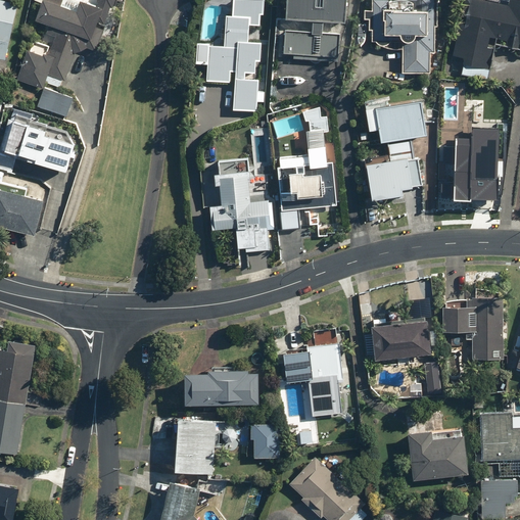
[(75,53),(86,49),(94,52),(110,8),(112,8),(114,0),(97,0),(96,6),(81,1),(77,12),(61,6),(63,0),(33,0),(33,1),(42,4),(36,21),(49,27),(46,35),(55,38),(47,58),(28,51),(17,81),(43,90),(48,77),(64,83),(75,53)]
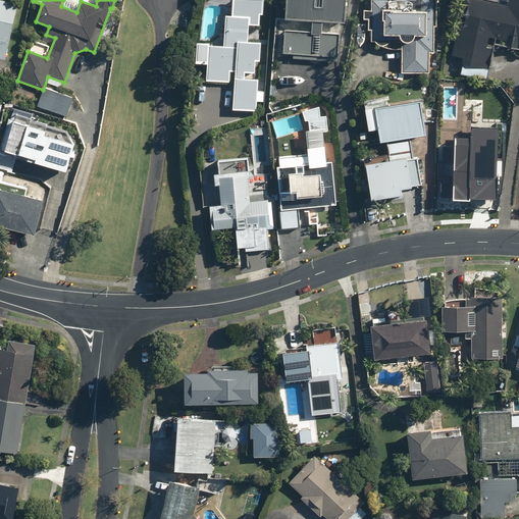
[(208,46),(205,83),(228,85),(229,73),(235,73),(231,111),(255,113),(258,81),(244,80),(245,74),(254,75),(255,63),(259,63),(261,44),(247,43),(249,27),(258,28),(259,15),(262,16),(263,0),(259,0),(232,0),(231,16),(225,16),(223,47),(208,46)]
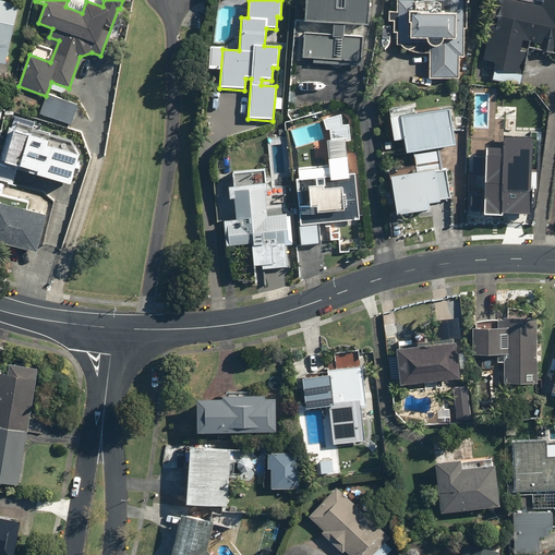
[(305,0),(304,21),(334,23),(333,35),(304,33),(302,59),(313,59),(313,62),(329,63),(330,68),(335,70),(338,70),(341,68),(342,64),(360,67),(362,37),(345,36),(346,24),(369,26),(371,0),(305,0)]
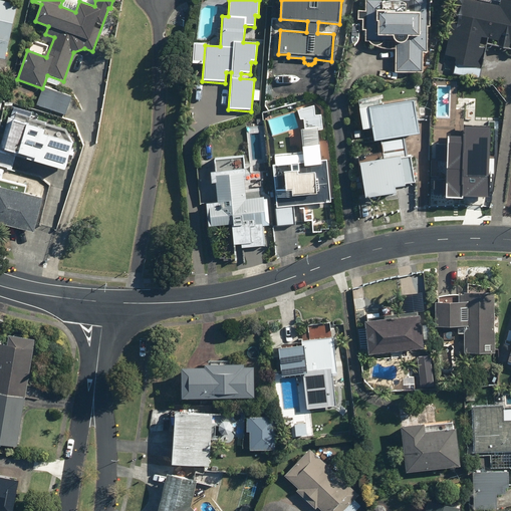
[(364,0),(365,11),(357,11),(357,20),(361,20),(361,31),(364,31),(364,42),(368,42),(373,46),(379,48),(387,50),(395,49),(395,73),(423,73),(423,53),(427,53),(428,27),(430,27),(430,0),(364,0)]
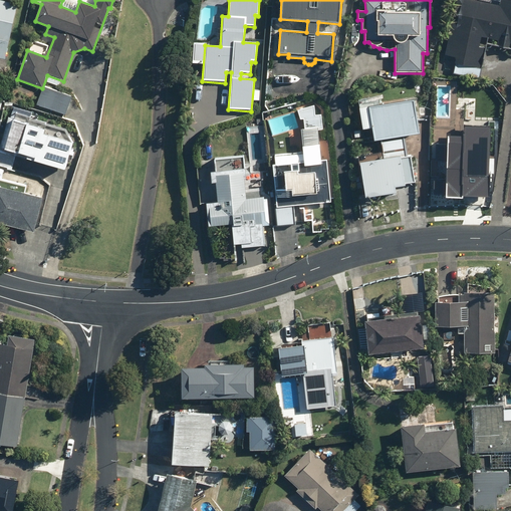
[(469,0),(456,0),(444,56),(456,59),(453,74),(478,80),(486,44),(510,49),(510,0),(500,0),(499,7),(469,0)]
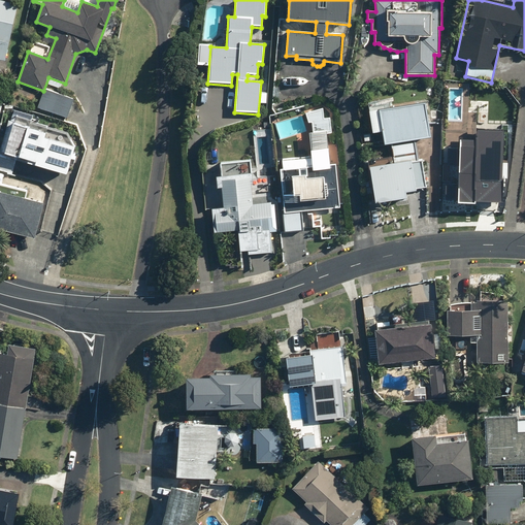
[(18,5),(0,1),(0,61),(5,62),(18,5)]
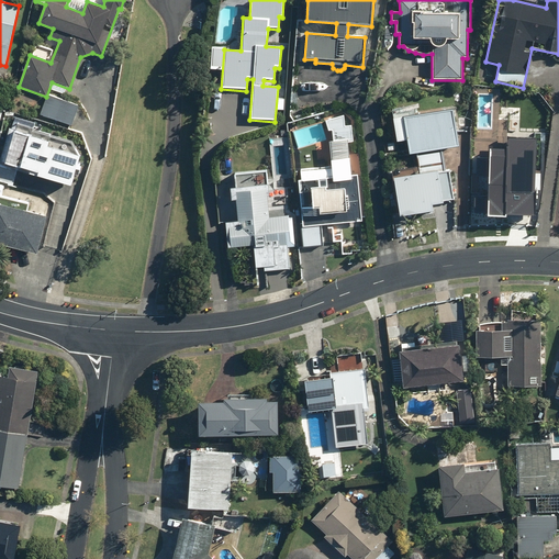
[(47,96),(38,116),(70,129),(78,108),(47,96)]
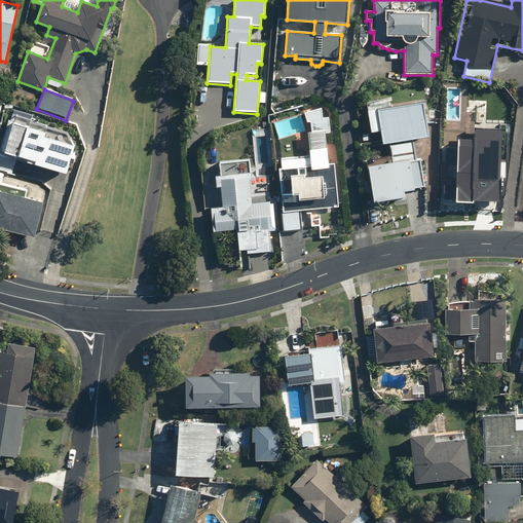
[(425,101),(378,108),(384,144),(389,143),(393,162),(378,164),(380,176),(374,177),(378,201),(408,196),(407,191),(424,188),(420,159),(416,160),(412,139),(432,136),(425,101)]
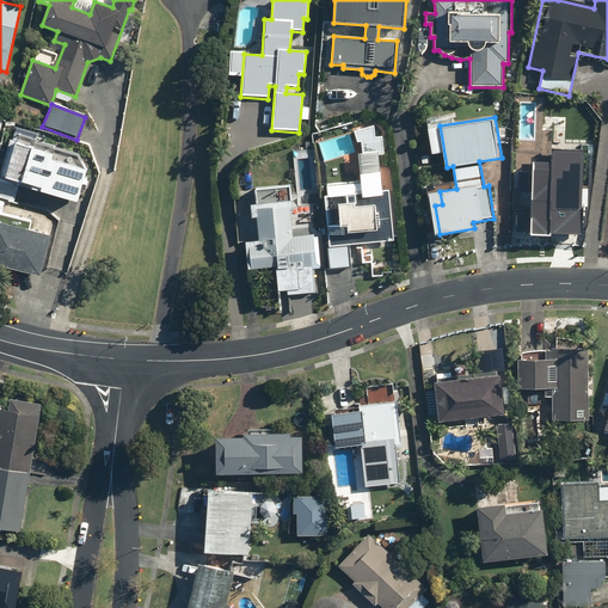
[(380,158),(385,158),(385,129),(378,129),(373,120),(351,131),(358,146),(358,172),(380,171),(380,158)]
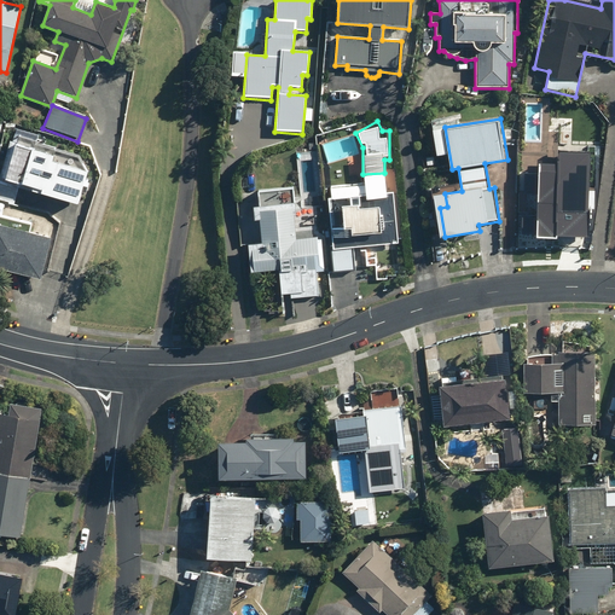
[(57,154),(11,140),(0,178),(0,202),(13,206),(18,187),(81,204),(92,167),(56,157),(57,154)]
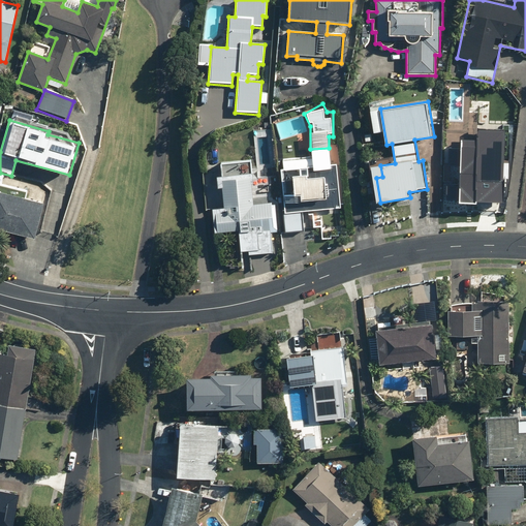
[(444,160),(443,194),(502,196),(504,137),(474,136),(474,161),(444,160)]
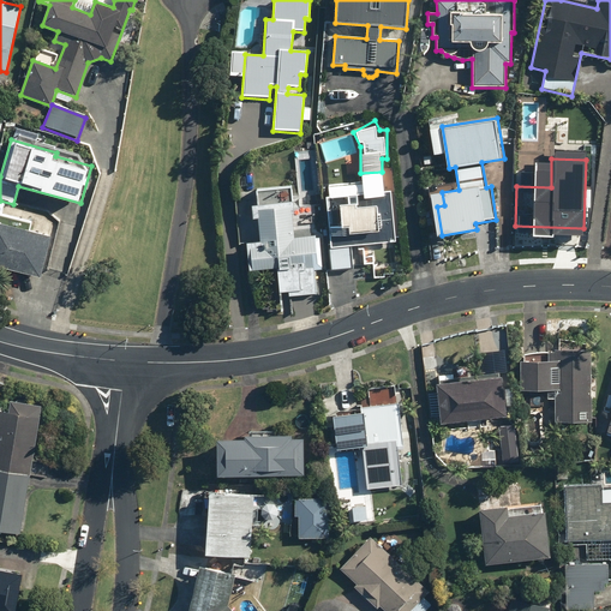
[(327,246),(329,273),(353,270),(351,247),(396,243),(391,191),(325,198),(330,240),(335,240),(335,245),(327,246)]
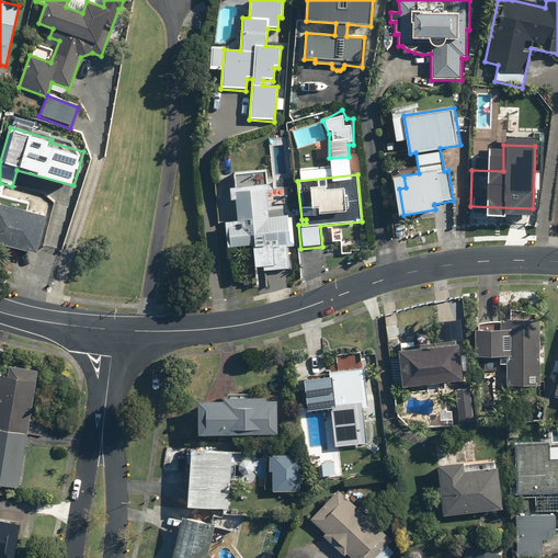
[(266,184),(236,186),(238,220),(226,221),(228,247),(253,246),(254,268),(263,268),(263,272),(288,270),(287,248),(289,248),(287,216),(269,217),(266,184)]
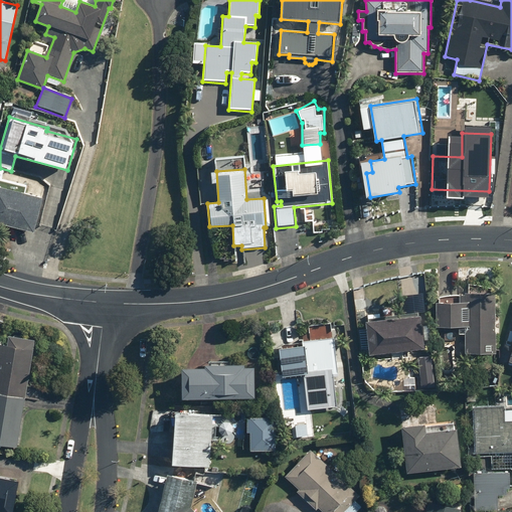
[(44,196),(0,185),(0,223),(35,232),(44,196)]
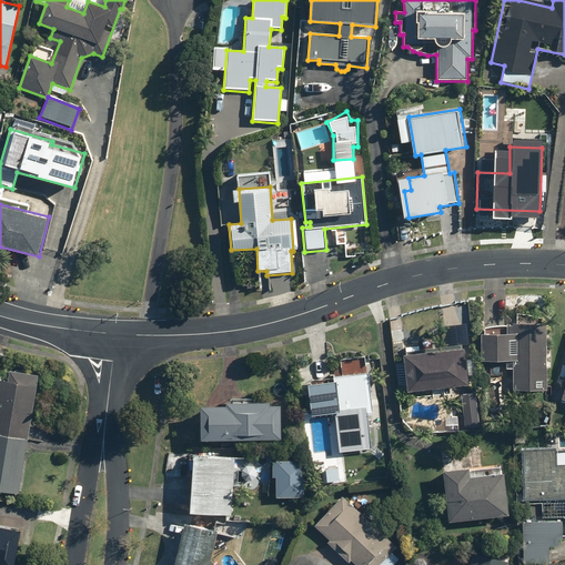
[(513,392),(547,391),(547,324),(507,324),(507,333),(482,334),(482,361),(512,361),(513,392)]
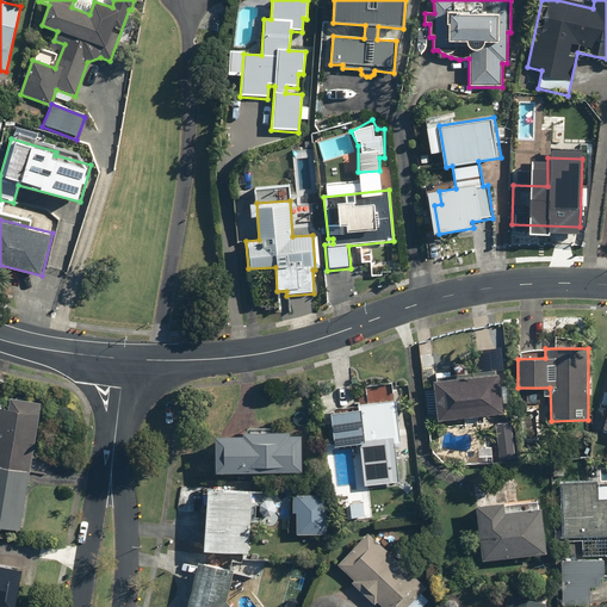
[(434,382),(438,421),(503,414),(500,375),(434,382)]
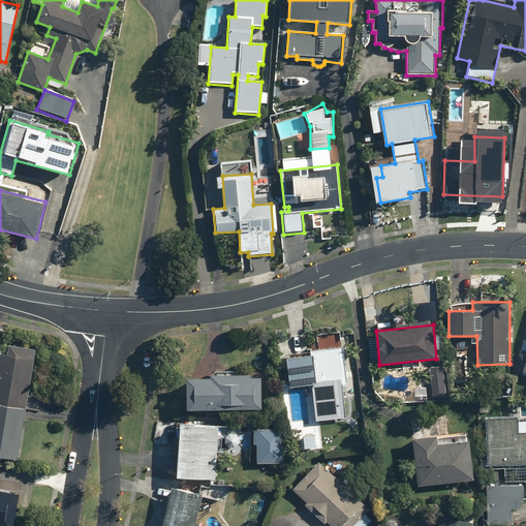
[(0,458),(18,461),(36,349),(9,345),(7,357),(0,354),(0,458)]
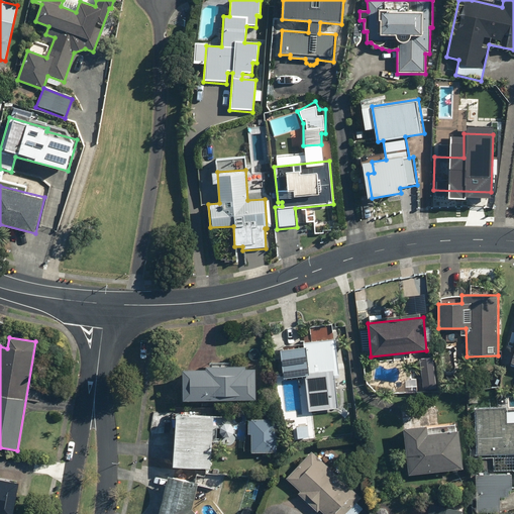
[(304,377),(308,412),(337,409),(334,379),(339,379),(335,340),(281,345),(285,378),(304,377)]
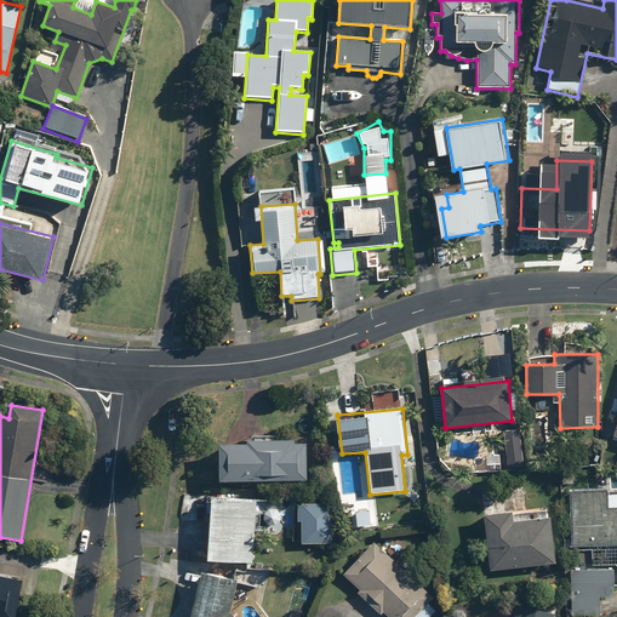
[(220,444),(220,480),(308,480),(308,444),(296,444),(296,439),(247,440),(247,444),(220,444)]
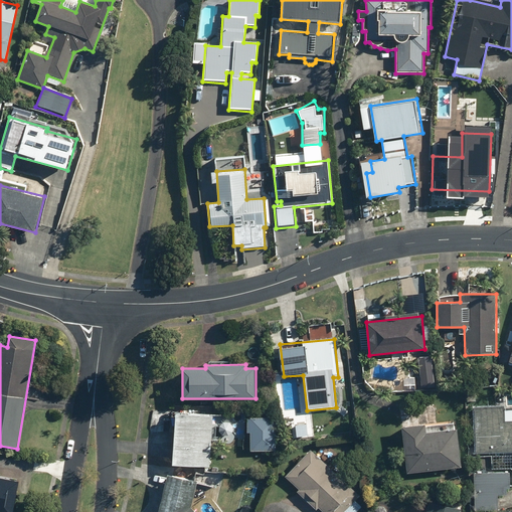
[(504,405),(473,406),(475,453),(511,452),(511,421),(504,422),(504,405)]
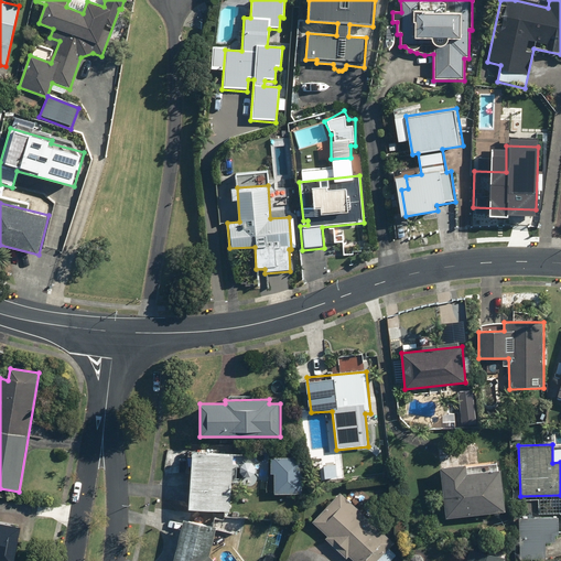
[(190,509),(230,511),(234,455),(194,452),(190,509)]
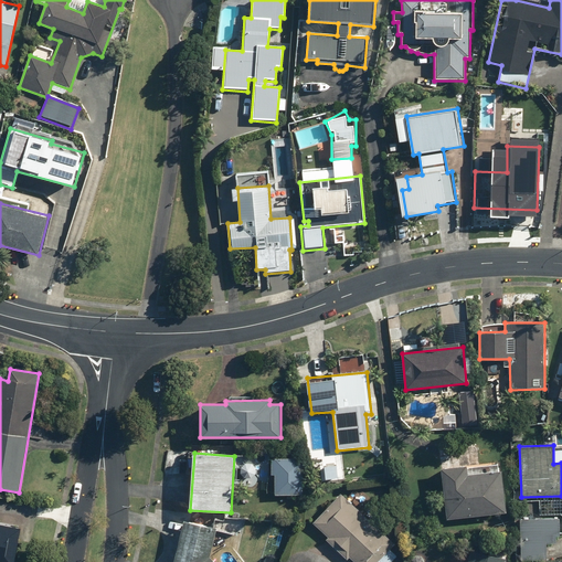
[(301,496),(301,459),(271,459),(271,476),(274,476),(274,496),(301,496)]
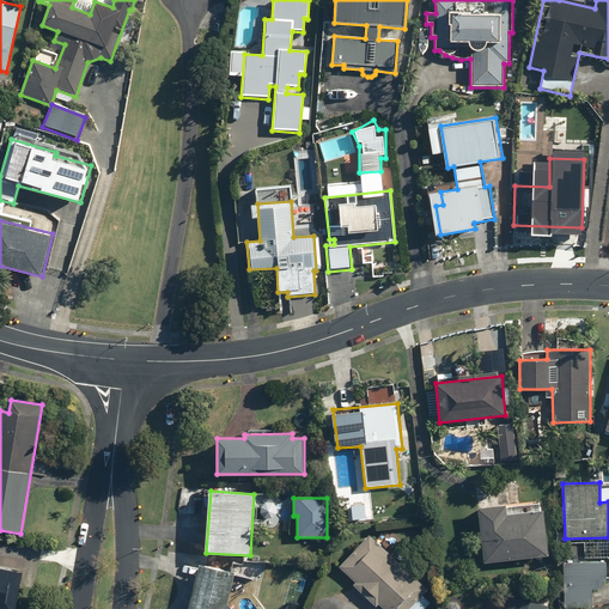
[(479,507),(485,562),(549,555),(544,510),(507,515),(506,504),(479,507)]
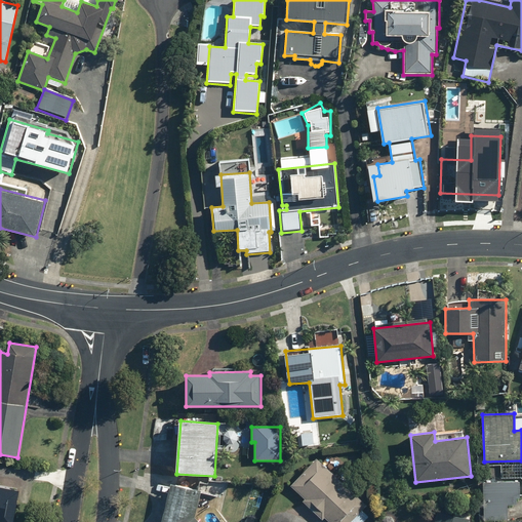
[(302,447),(314,446),(313,433),(300,434),(302,447)]
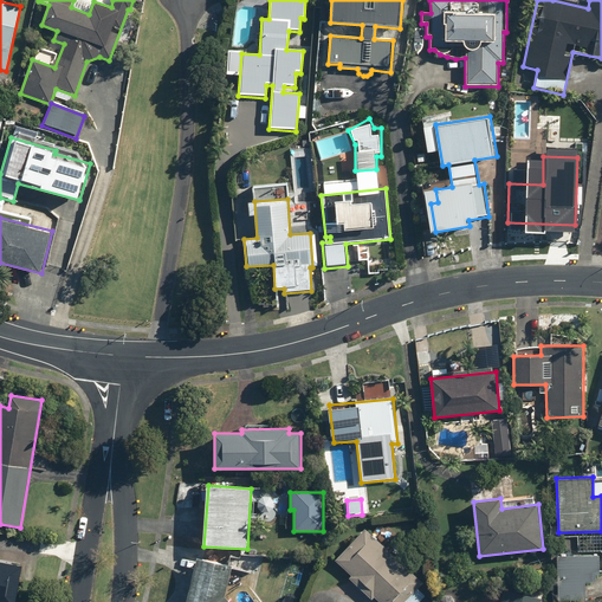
[(364,531),(334,562),(350,577),(348,580),(370,601),(373,599),(375,601),(421,601),(424,599),(416,591),(421,586),(364,531)]
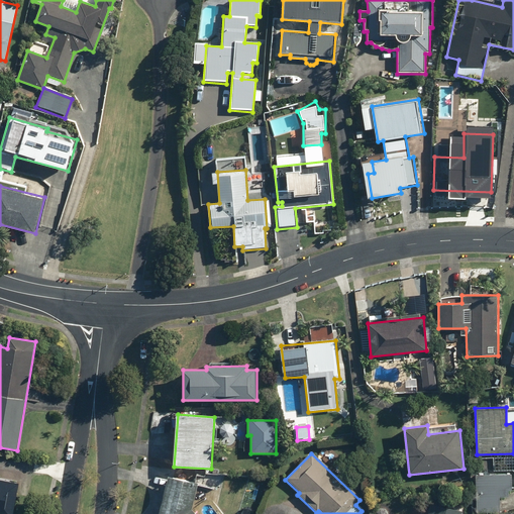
[(512,475),(475,476),(476,513),(499,513),(499,498),(508,498),(508,491),(512,491),(512,475)]
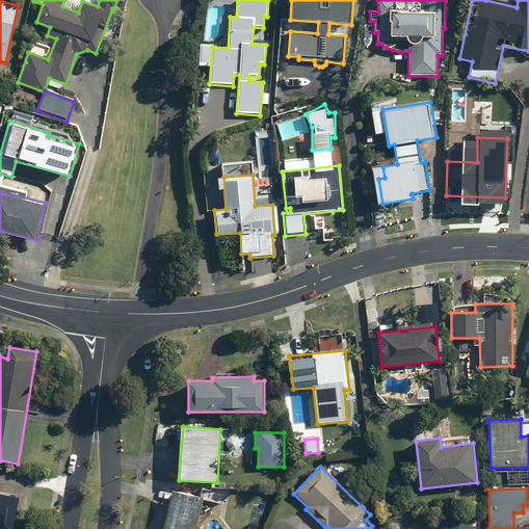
[(174,490),(163,528),(200,528),(197,526),(204,497),(174,490)]
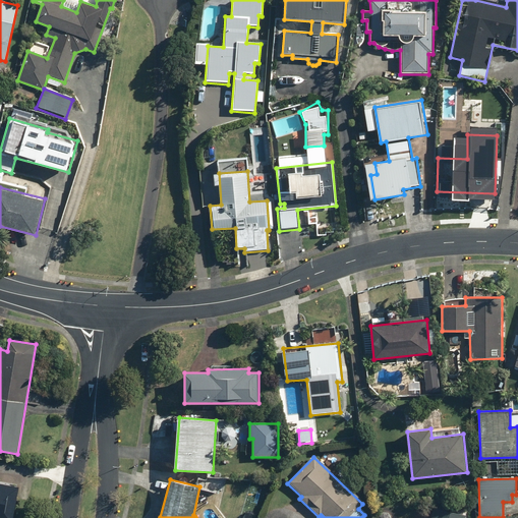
[(13,517),(18,487),(0,483),(0,517),(13,517)]
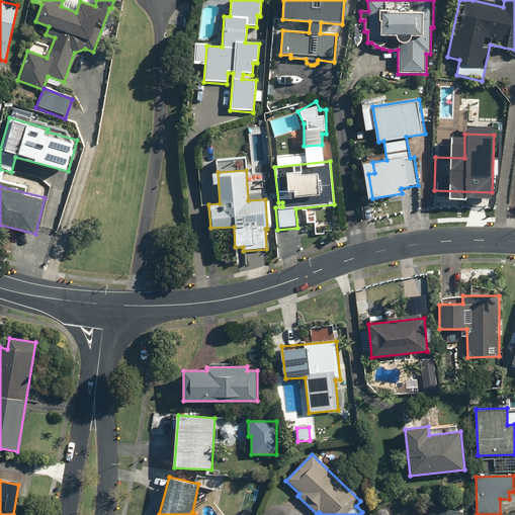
[(462,514),(462,513),(431,506),(429,514),(462,514)]
